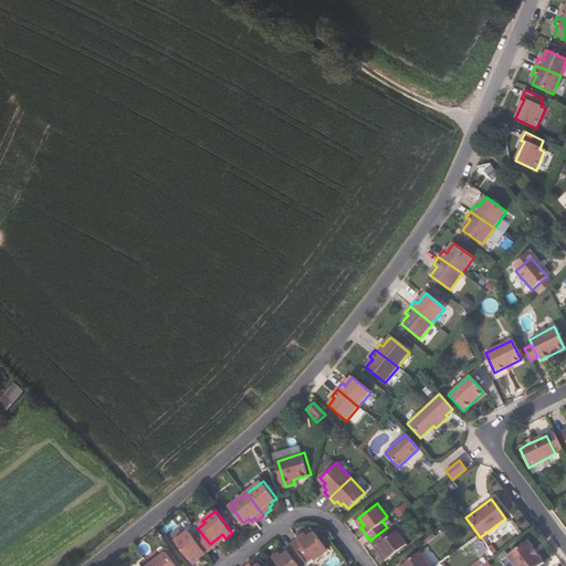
[(358,517),(355,521),(360,527),(364,525),(358,517)]
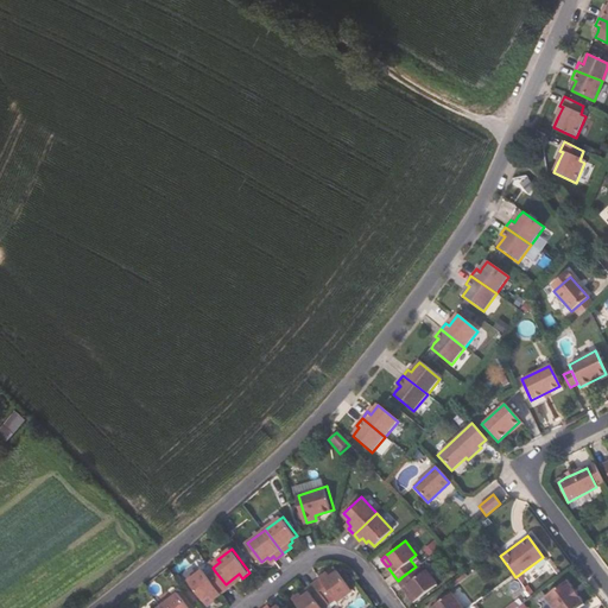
[(424,570),(419,564),(416,567),(401,577),(412,591),(409,594),(415,602),(438,583),(426,569),(424,570)]
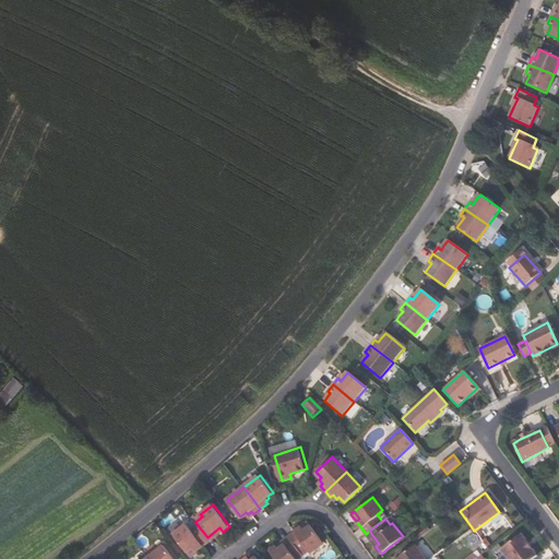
[(310,525),(308,521),(300,526),(304,531),(310,525)]
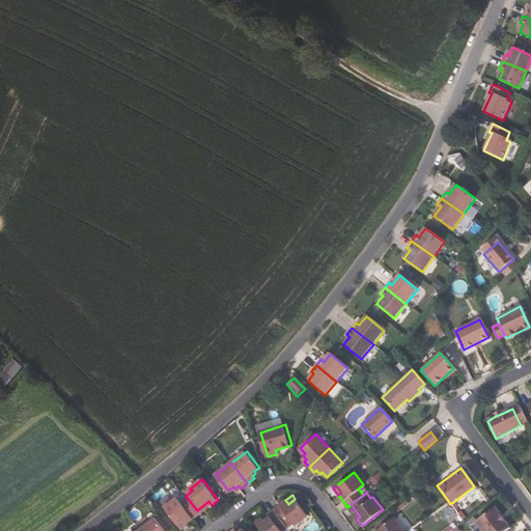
[(177,498),(166,507),(178,524),(185,520),(187,523),(199,513),(197,510),(188,499),(183,503),(177,498)]
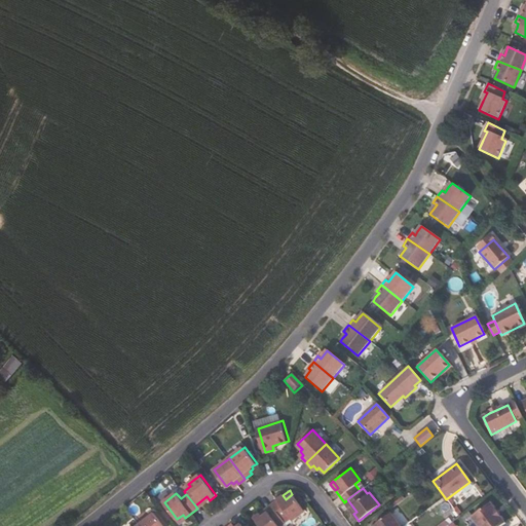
[(286,499),(283,495),(271,504),(274,509),(283,520),(289,515),(294,521),(306,512),(292,494),(286,499)]
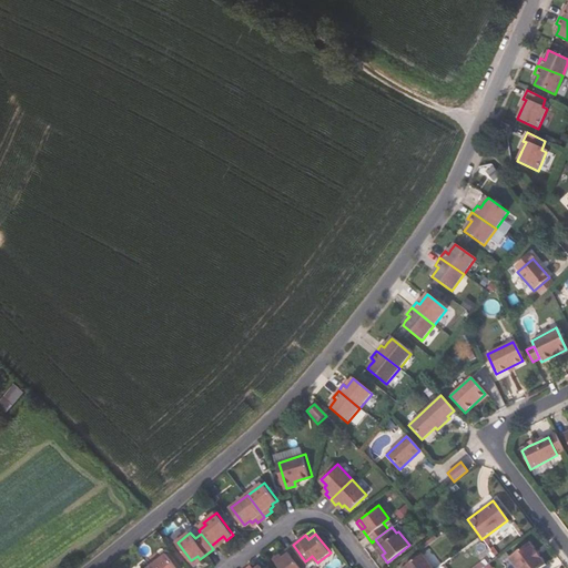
[(211,546),(213,549),(226,540),(223,536),(211,546)]
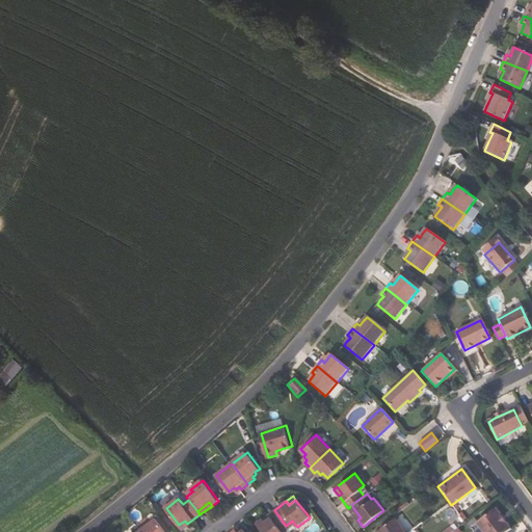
[(348,508),(357,520),(361,517),(351,505),(348,508)]
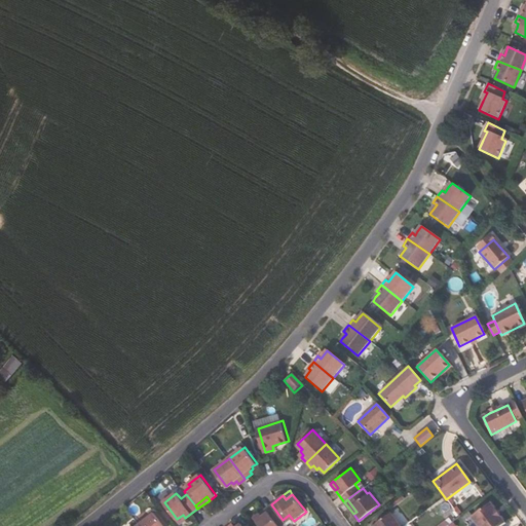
[(274,509),(271,504),(259,514),(262,518),(274,509)]
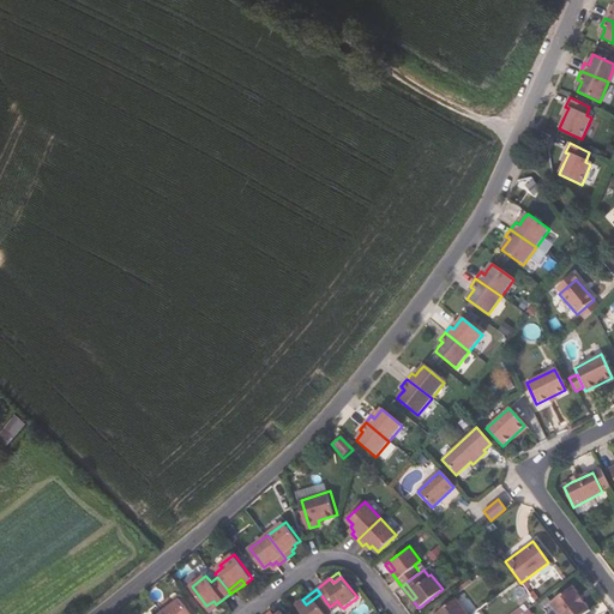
[(587,613),(590,613),(583,603),(581,606),(576,599),(577,597),(571,589),(549,605),(557,613),(587,613)]
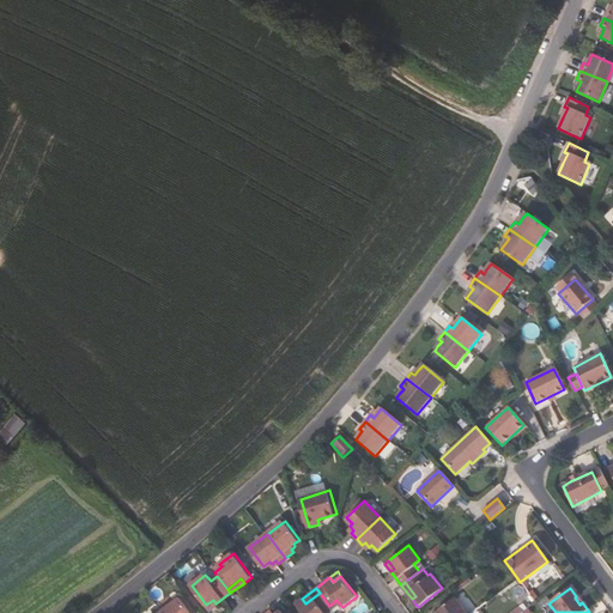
[(327,612),(332,610),(329,606),(320,593),(305,604),(302,599),(295,605),(299,612),(327,612)]
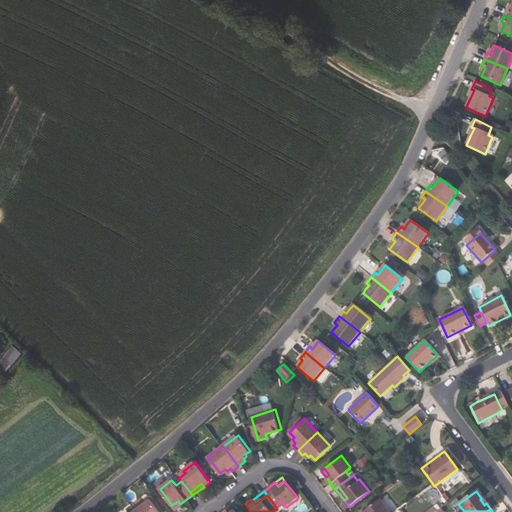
[(365,511),(391,511),(381,498),(365,511)]
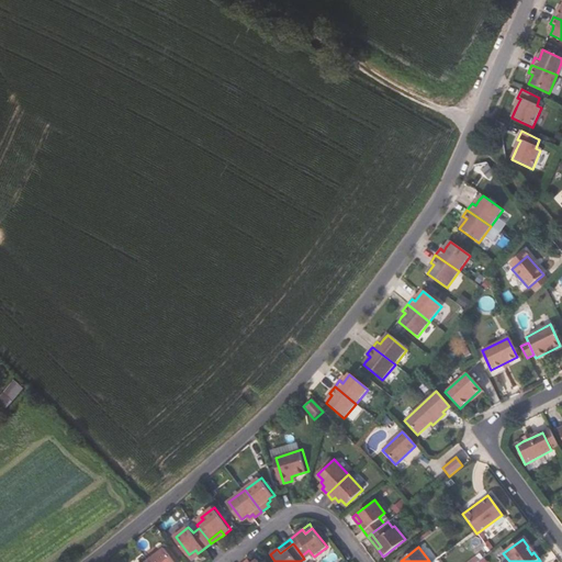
[(177,561),(166,548),(149,561),(150,561),(177,561)]
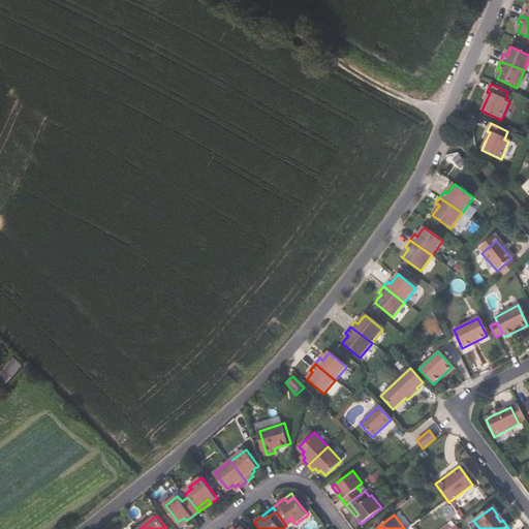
[(178,522),(181,526),(186,521),(184,518),(178,522)]
